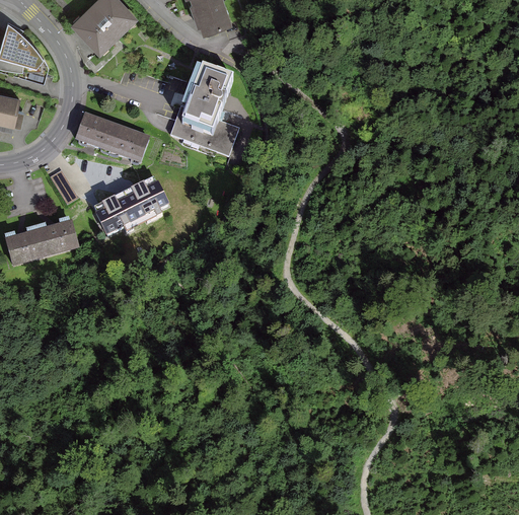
[(86,0),(68,16),(96,49),(136,13),(124,0),(86,0)]
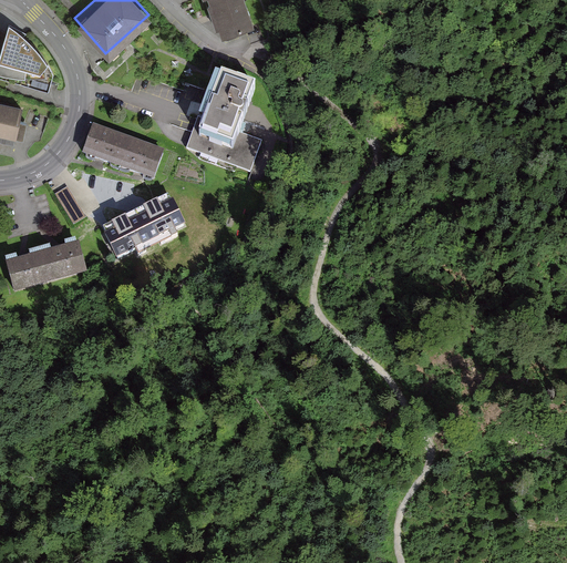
[(251,21),(244,0),(207,0),(218,32),(251,21)]
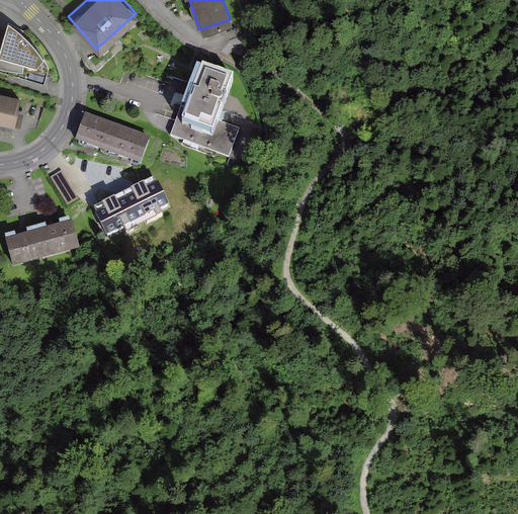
[(0,62),(46,77),(51,62),(45,49),(35,35),(24,23),(8,10),(0,36),(0,62)]
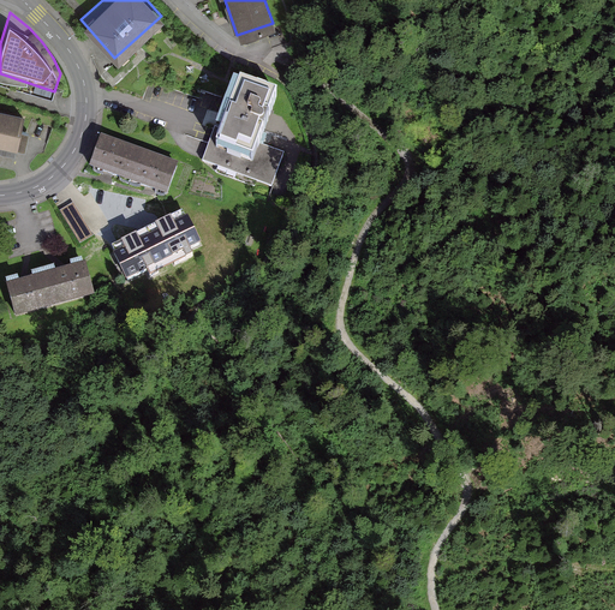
[(272,87),(232,72),(206,144),(244,159),(272,87)]
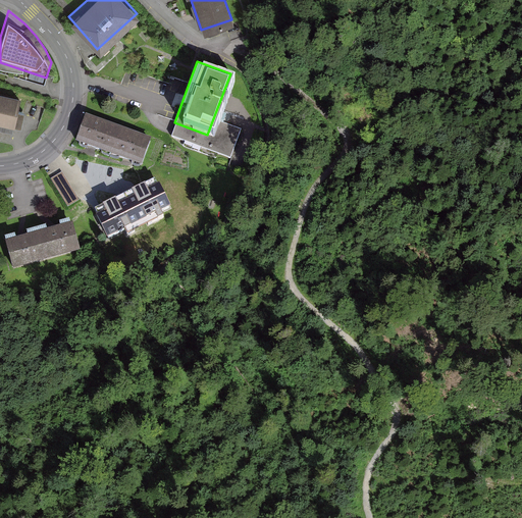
[(0,89),(0,119),(10,122),(17,94),(0,89)]
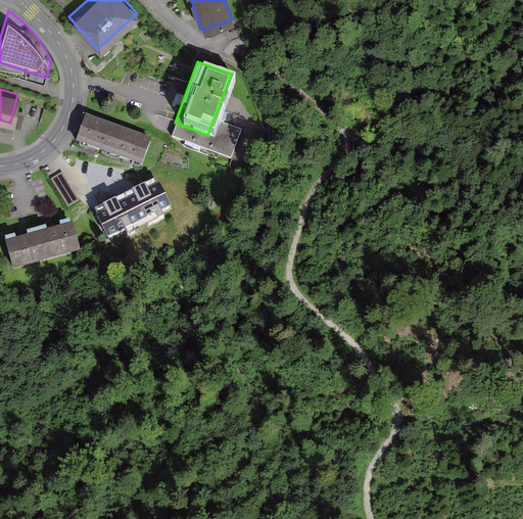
[(116,123),(84,110),(73,141),(106,153),(116,123)]
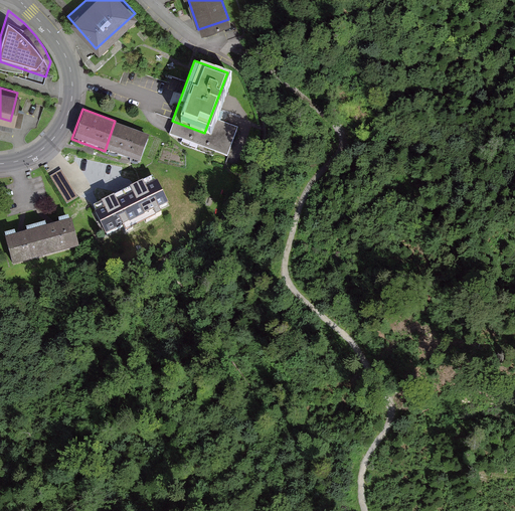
[(138,163),(149,133),(115,121),(105,151),(138,163)]
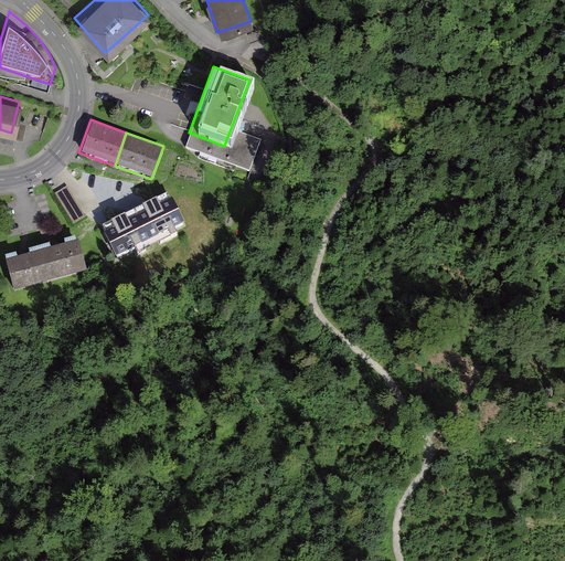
[(184,222),(168,190),(134,208),(150,240),(184,222)]
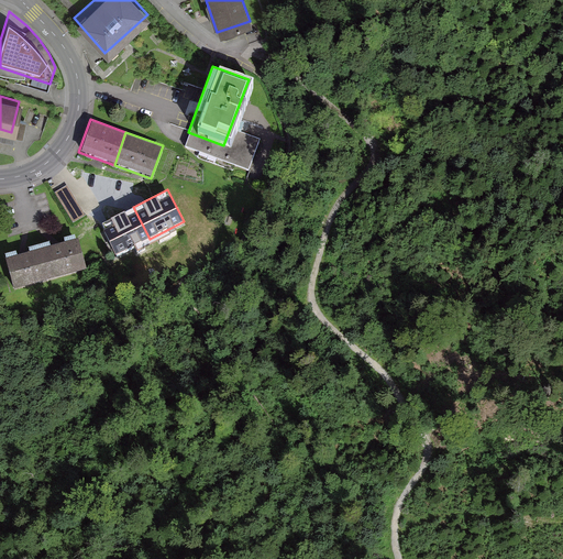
[(100,225),(117,256),(150,239),(133,207),(100,225)]
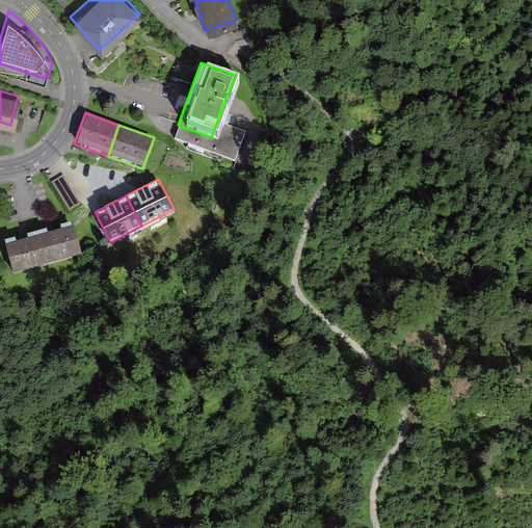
[(80,251),(72,219),(36,230),(46,261),(80,251)]
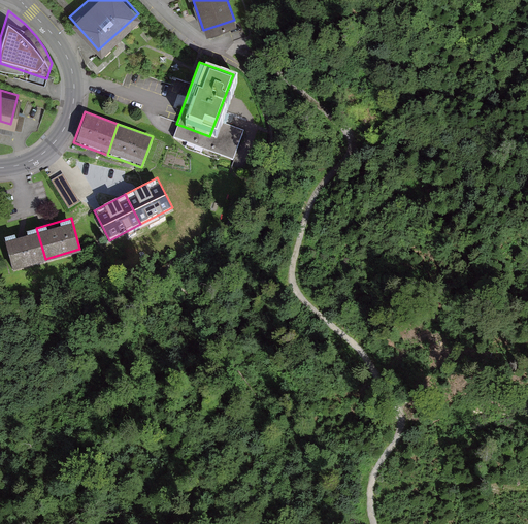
[(0,237),(0,255),(4,270),(45,259),(36,228),(0,237)]
